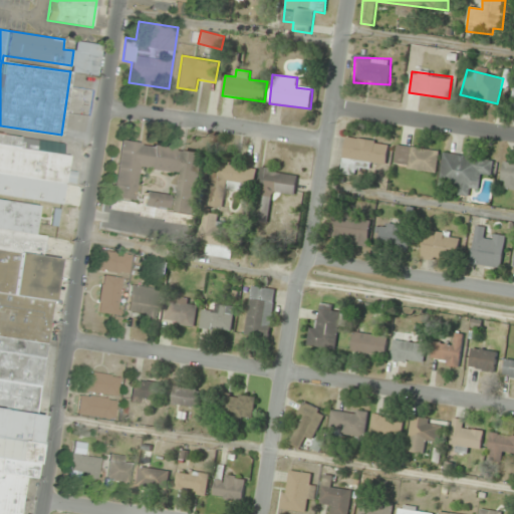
[(0,196),(61,204),(64,182),(75,183),(77,172),(67,171),(69,156),(61,155),(63,143),(0,135),(0,196)]
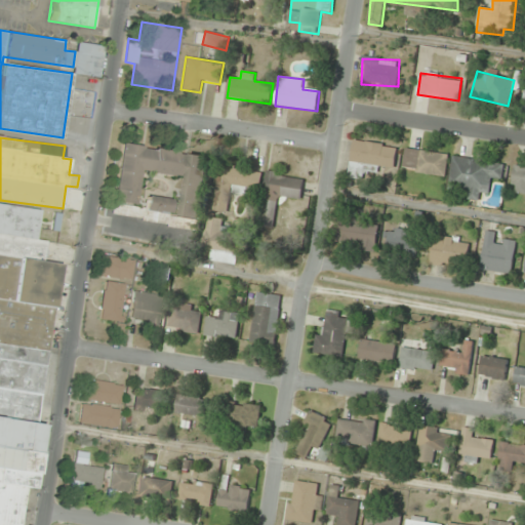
[(397,145),(353,140),(349,178),(368,179),(369,168),(395,171),(397,145)]
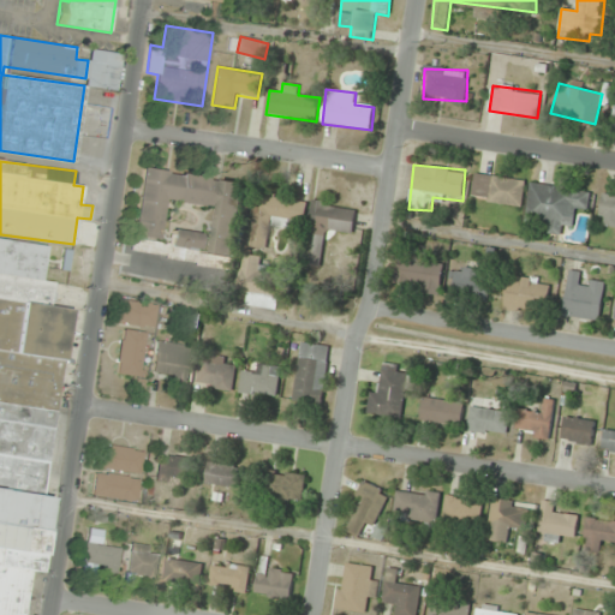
[(157,240),(163,201),(215,207),(209,255),(236,258),(245,183),(141,169),(133,238),(157,240)]
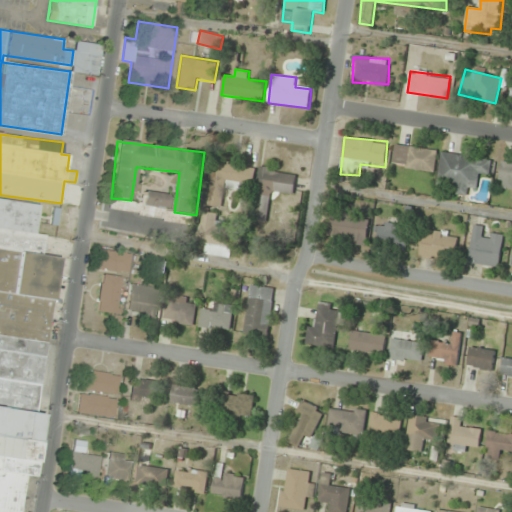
[(394,166),(435,172),(438,150),(397,145),(394,166)]
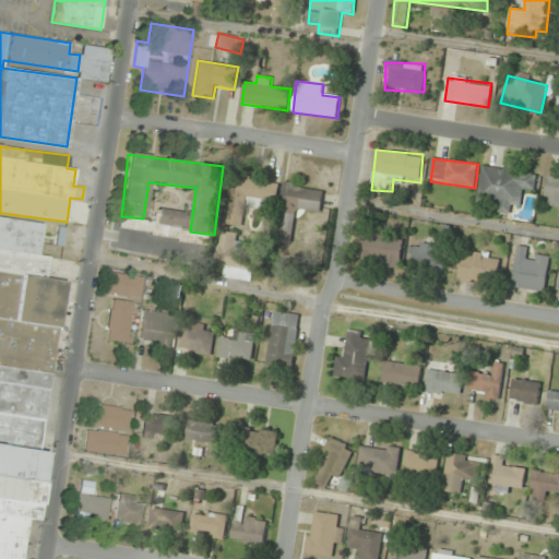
[(499,204),(499,212),(511,214),(511,204),(522,205),(524,192),(535,193),(537,173),(483,166),(478,202),(499,204)]
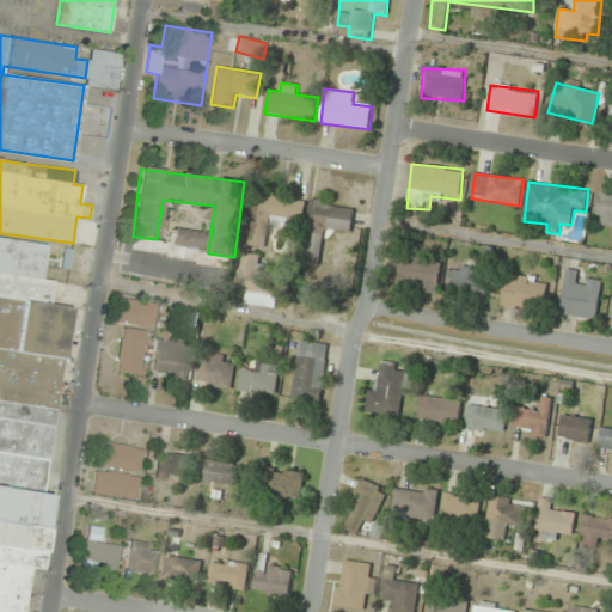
[(256,190),(248,246),(269,250),(273,227),(287,230),(289,218),(303,220),(306,199),(256,190)]
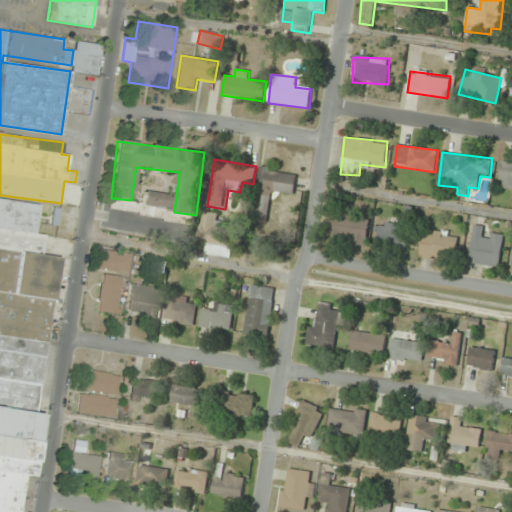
[(511,183),(511,160),(504,159),(499,180),(511,183)]
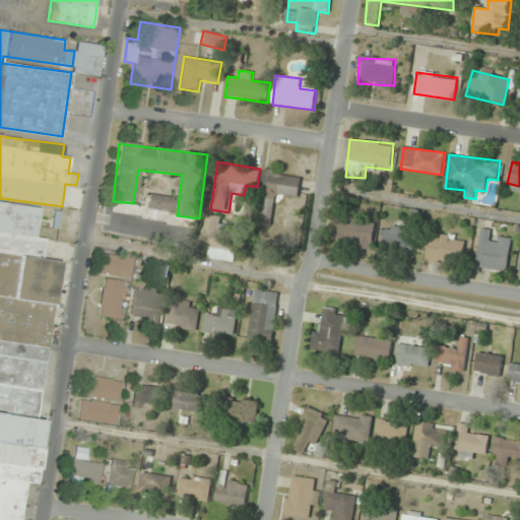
[(256,223),(274,225),(278,194),(299,197),(302,175),(264,169),(256,223)]
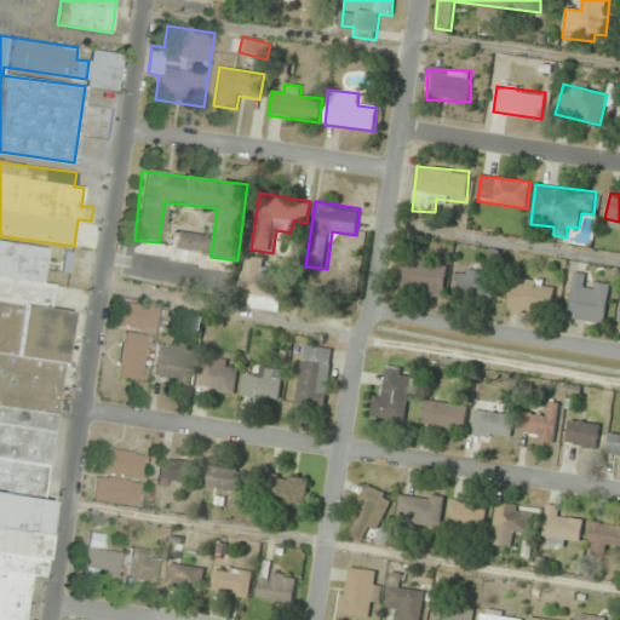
[(200,253),(204,236),(174,230),(171,247),(200,253)]
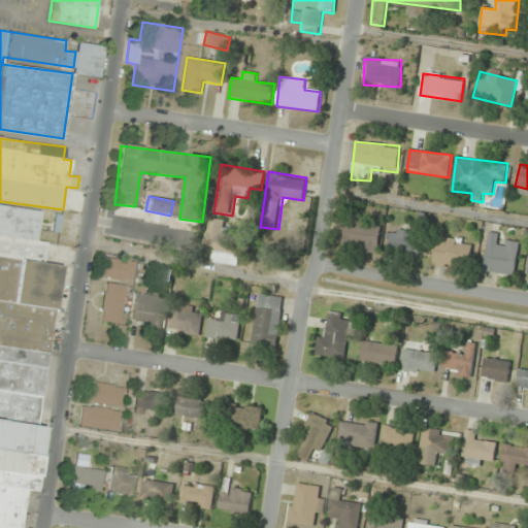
[(0,527),(21,527),(26,490),(31,491),(60,265),(43,263),(46,242),(34,241),(38,209),(0,204),(0,527)]
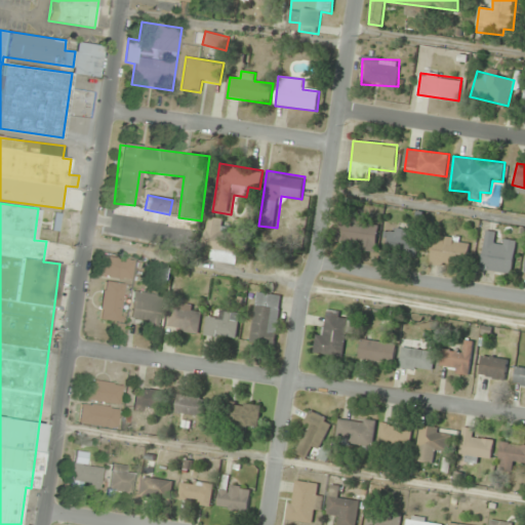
[(238,266),(242,234),(226,231),(227,219),(207,217),(203,248),(212,250),(210,261),(238,266)]
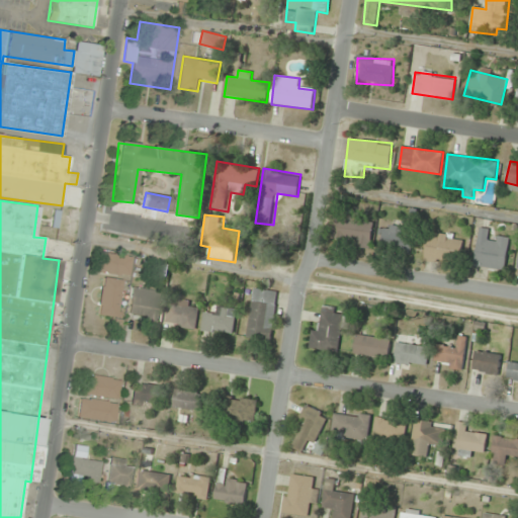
[(372,245),(373,220),(335,217),(333,243),(372,245)]
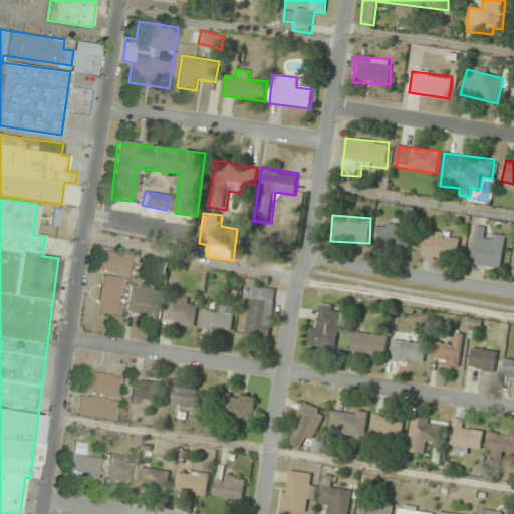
[(376,248),(411,248),(411,225),(376,225),(376,248)]
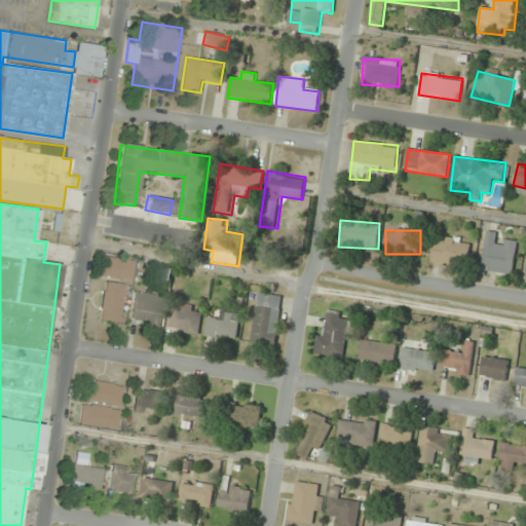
[(482,270),(513,274),(517,245),(497,241),(498,233),(487,232),(482,270)]
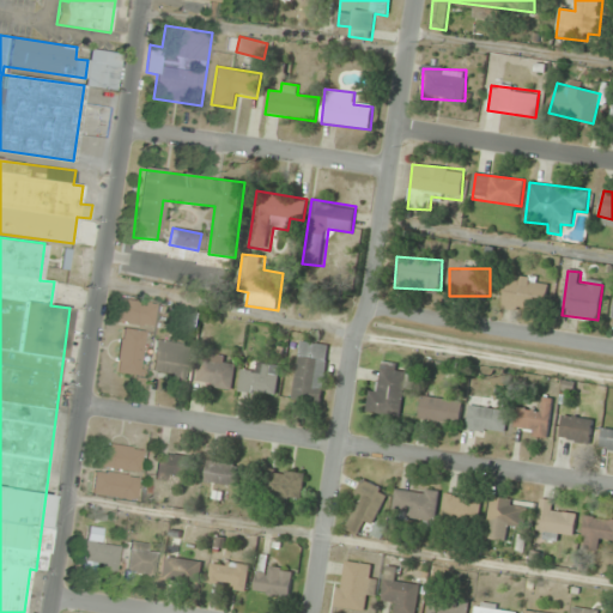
[(550,280),(508,274),(504,303),(546,308),(550,280)]
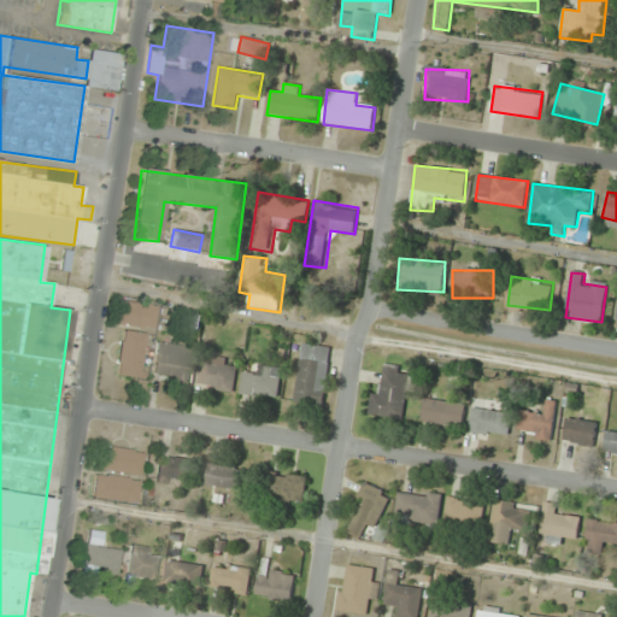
[(158,305),(121,299),(118,323),(154,328),(158,305)]
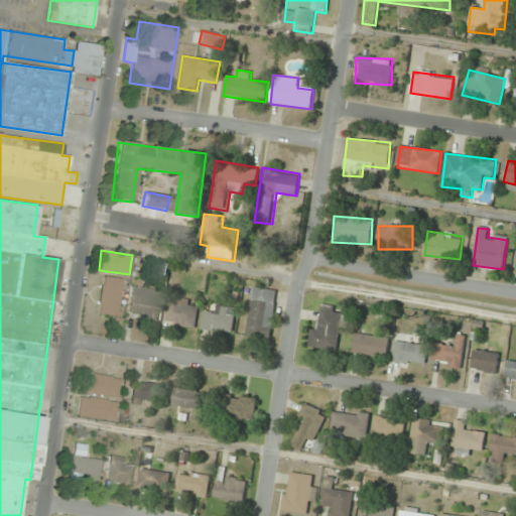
[(97,312),(116,316),(125,280),(106,275),(97,312)]
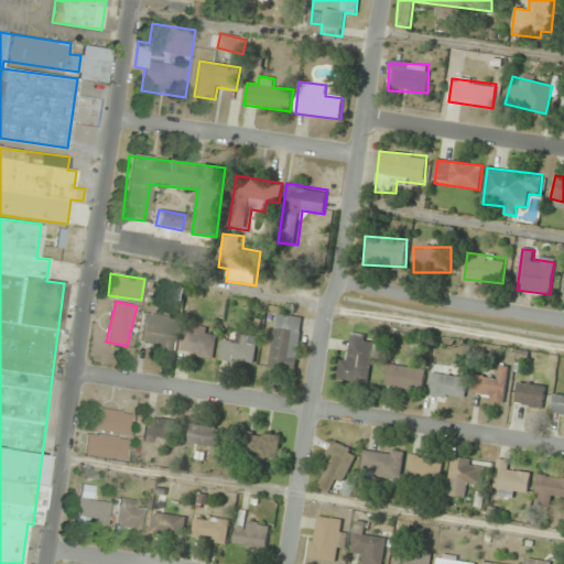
[(172,350),(175,316),(144,313),(140,347),(172,350)]
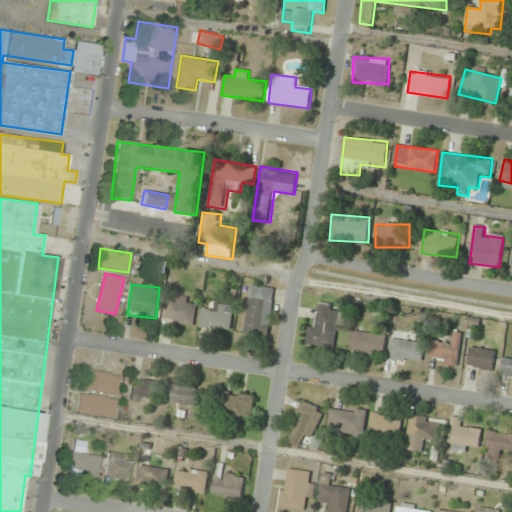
[(274,288),(250,285),(245,334),(269,337),(274,288)]
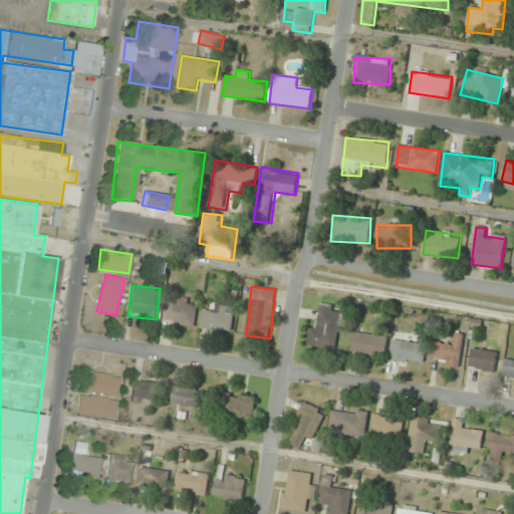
[(195,326),(197,305),(168,302),(166,322),(195,326)]
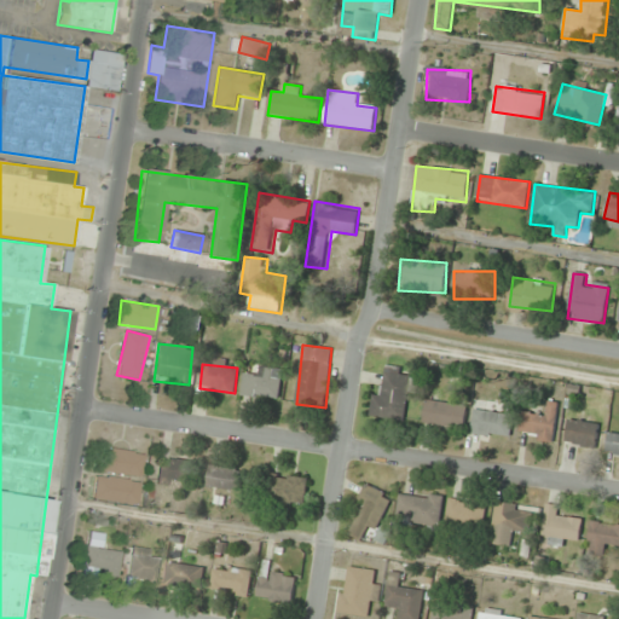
[(246,375),(242,395),(279,400),(283,369),(260,365),(259,376),(246,375)]
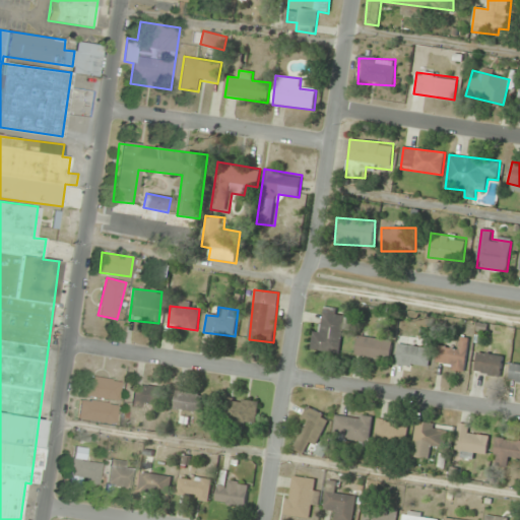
[(311,350),(339,353),(344,318),(338,317),(339,309),(326,307),(322,331),(314,330),(311,350)]
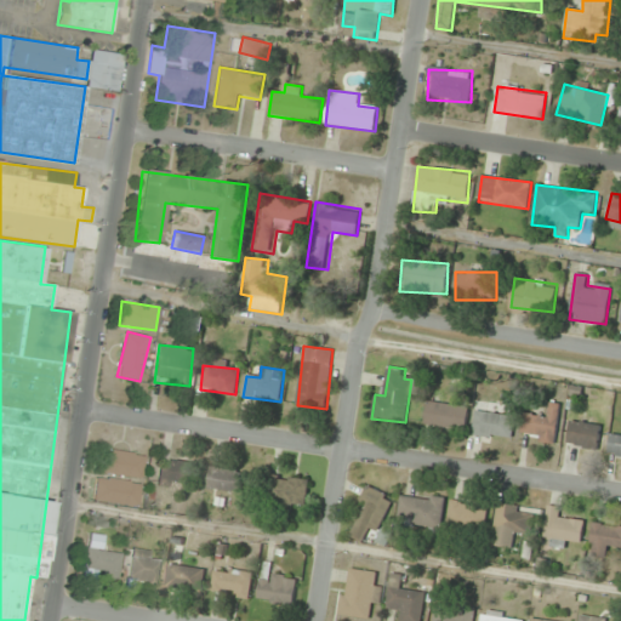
[(468,406),(428,403),(426,426),(467,429),(468,406)]
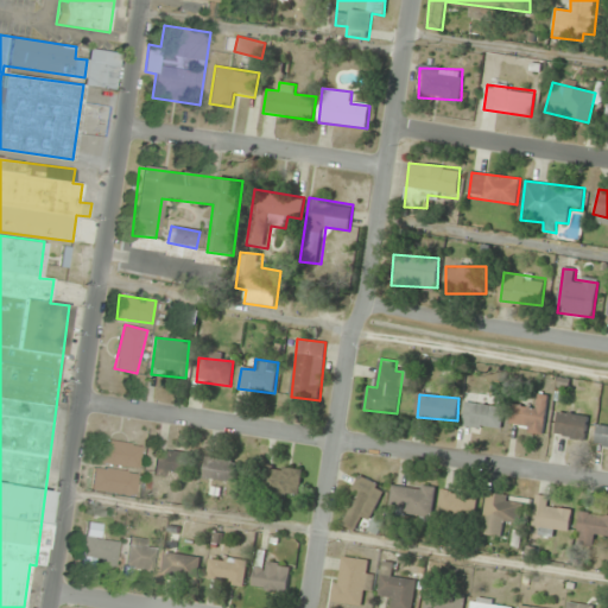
[(514,404),(511,430),(543,435),(550,397),(539,396),(537,407),(514,404)]
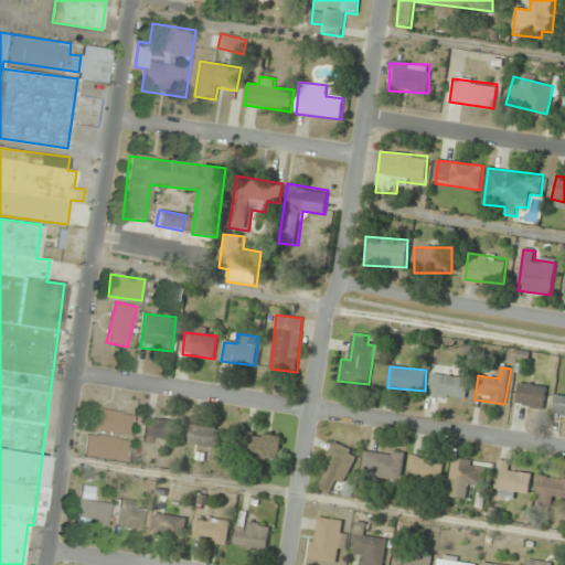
[(432,397),(467,400),(468,376),(433,374),(432,397)]
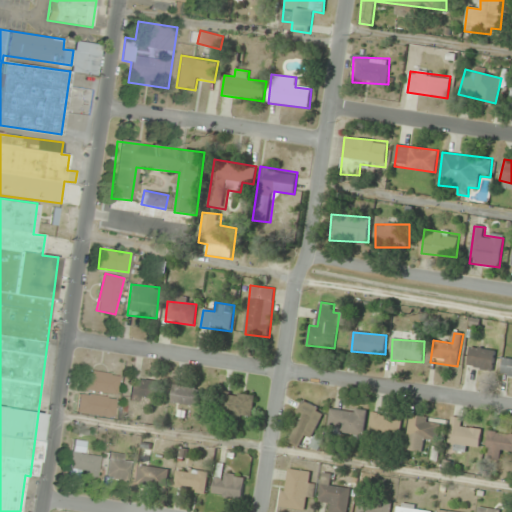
[(496,351),(471,347),(468,366),(492,371),(496,351)]
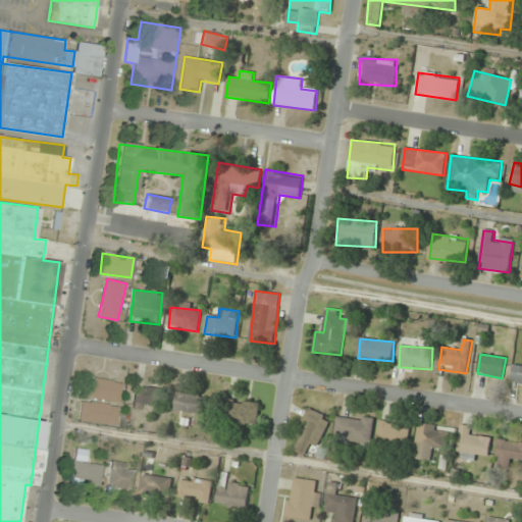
[(511,382),(521,383),(521,365),(514,364),(511,382)]
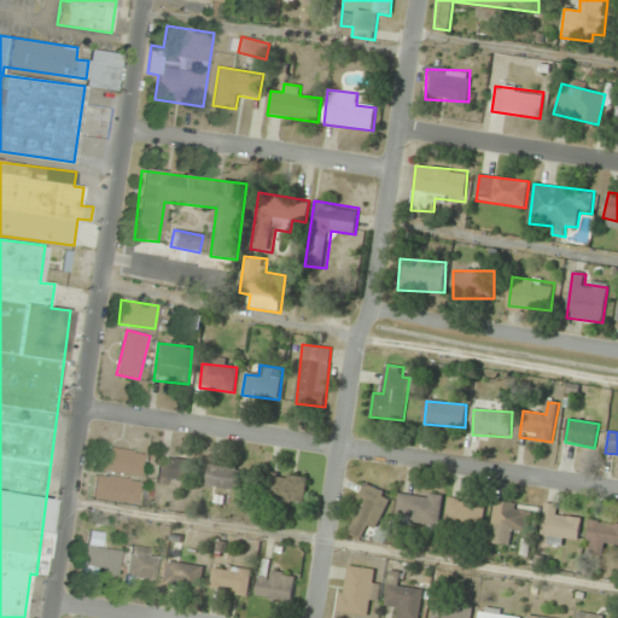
[(145,453),(100,447),(97,470),(141,477),(145,453)]
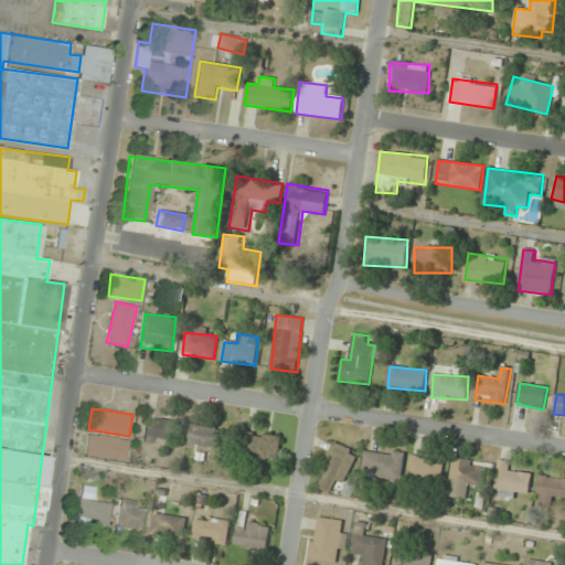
[(144,437),(171,444),(176,423),(148,416),(144,437)]
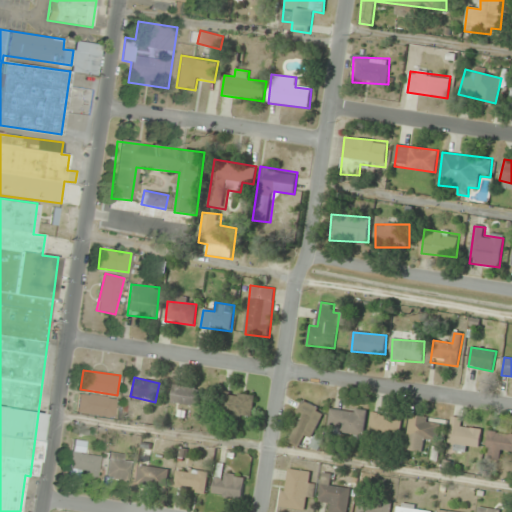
[(171,404),(201,407),(203,388),(173,385),(171,404)]
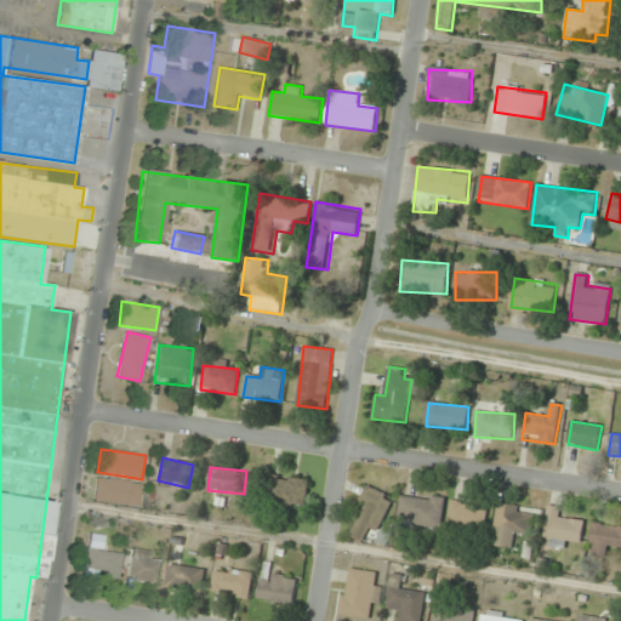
[(267,503),(305,511),(311,480),(272,474),(267,503)]
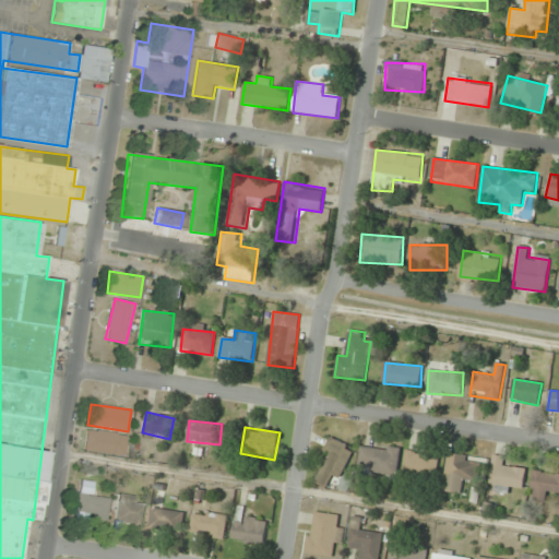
[(83,451),(125,456),(128,435),(86,429),(83,451)]
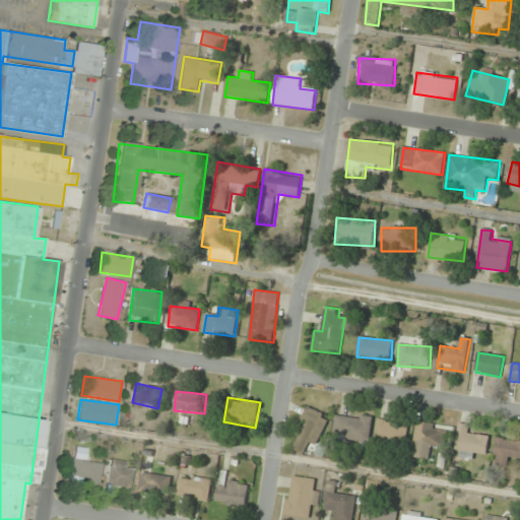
[(290,447),(311,456),(330,417),(310,407),(290,447)]
